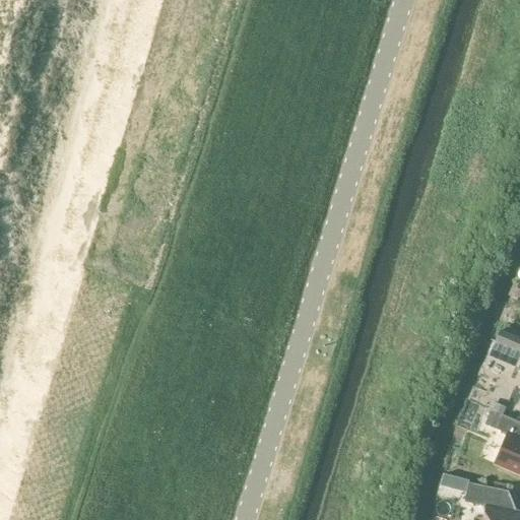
[(502,345),(519,352),(519,340),(499,331),(495,342),(502,345)]
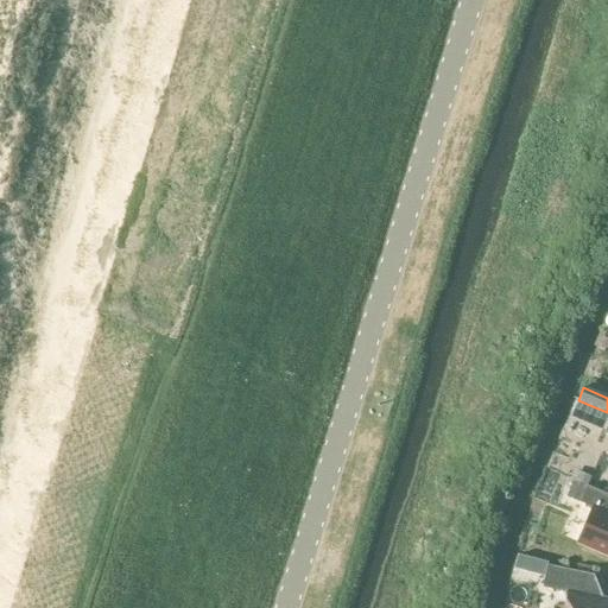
[(576,400),(570,415),(581,419),(587,404),(578,400),(576,400)]
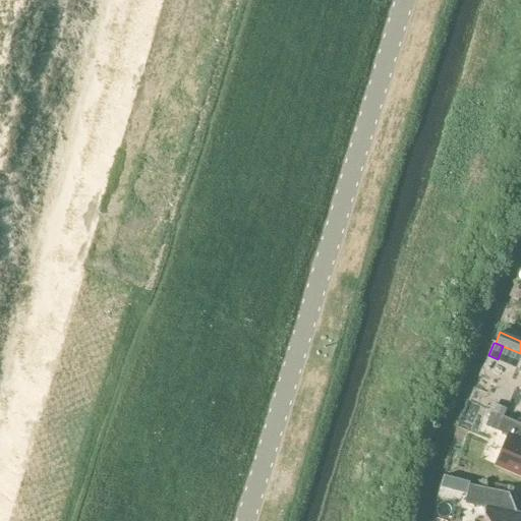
[(520,389),(515,388),(509,403),(519,407),(518,410),(520,411),(520,355),(516,369),(520,370),(520,389)]
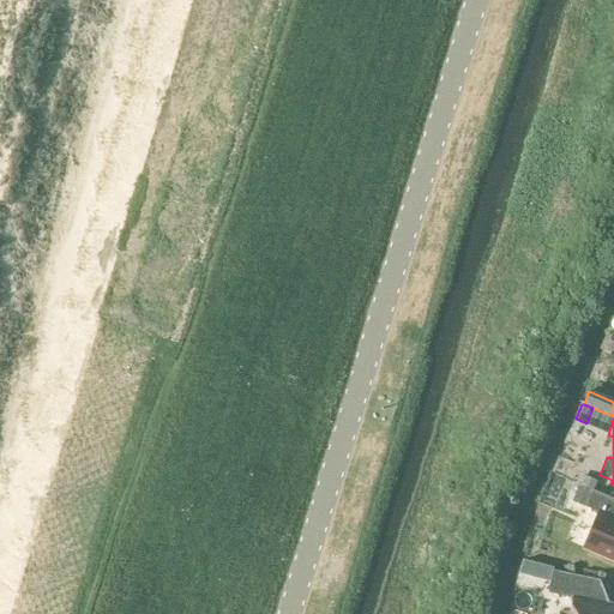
[(579,475),(576,482),(593,489),(595,481),(579,475)]
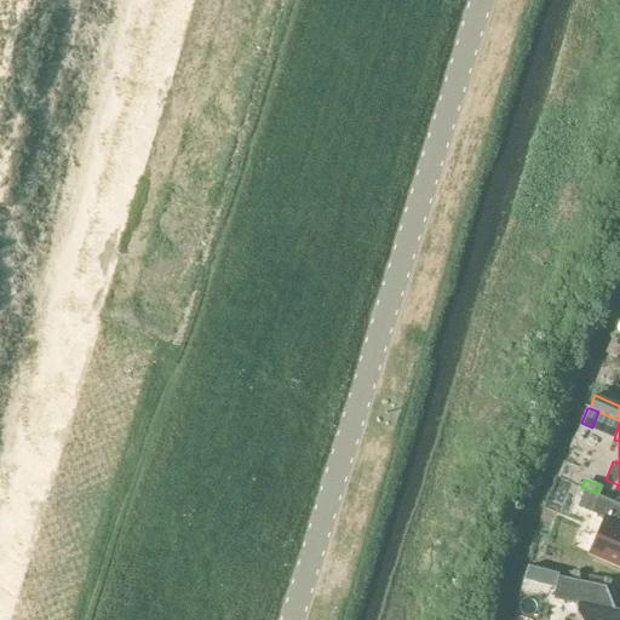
[(584,491),(578,504),(590,510),(596,495),(584,491)]
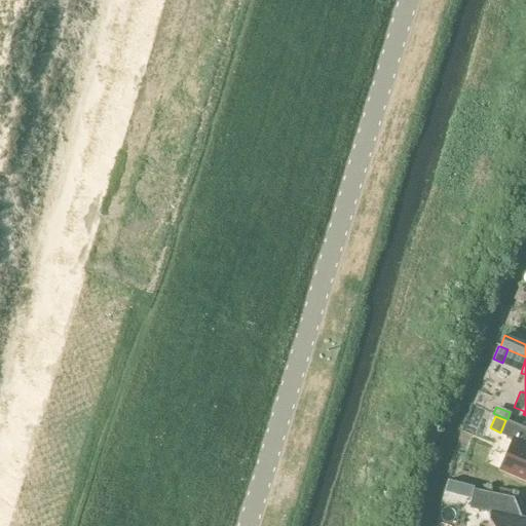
[(525,442),(525,427),(508,420),(501,435),(513,440),(499,470),(525,481),(525,443),(525,442)]
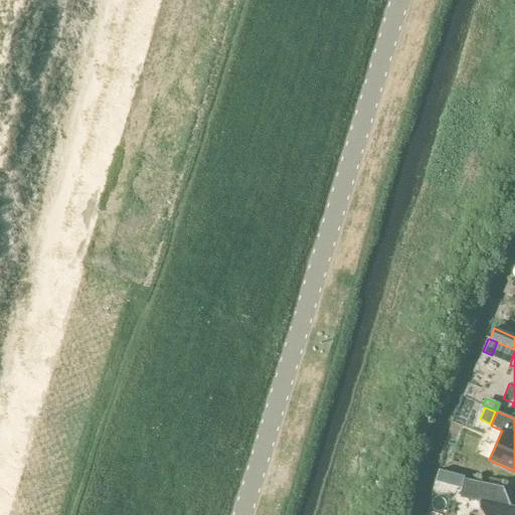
[(503,487),(464,479),(460,498),(481,502),(478,514),(514,514),(514,507),(499,505),(503,487)]
